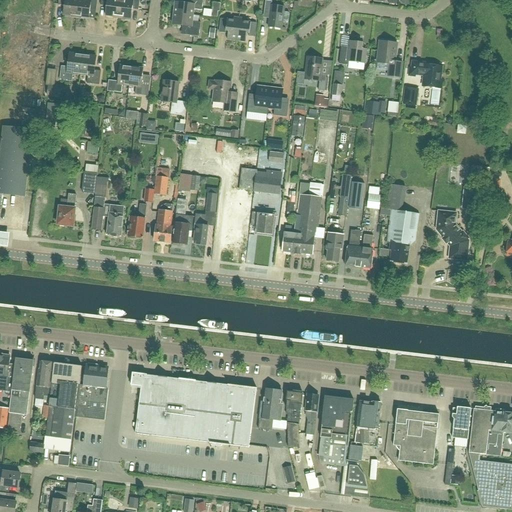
[(78,0),(58,0),(58,6),(64,7),(63,16),(76,18),(78,0)]
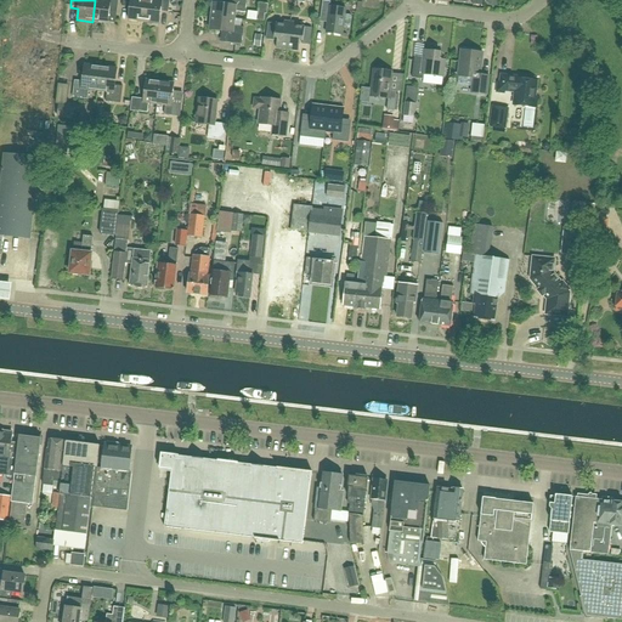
[(103,0),(105,1),(95,0),(92,22),(108,23),(109,15),(117,15),(117,13),(118,0),(103,0)]
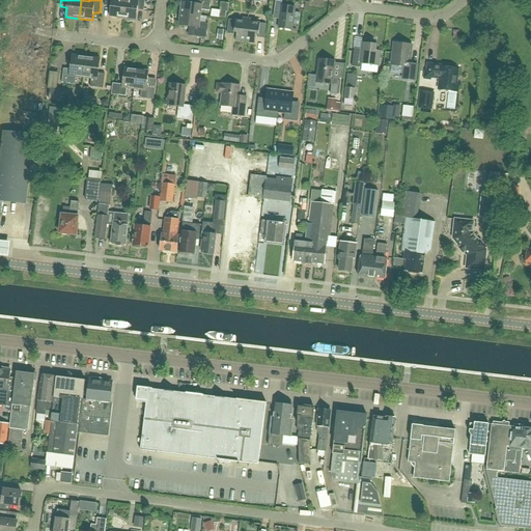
[(124,0),(122,0),(105,0),(105,7),(111,7),(110,17),(122,19),(126,0),(124,0)]
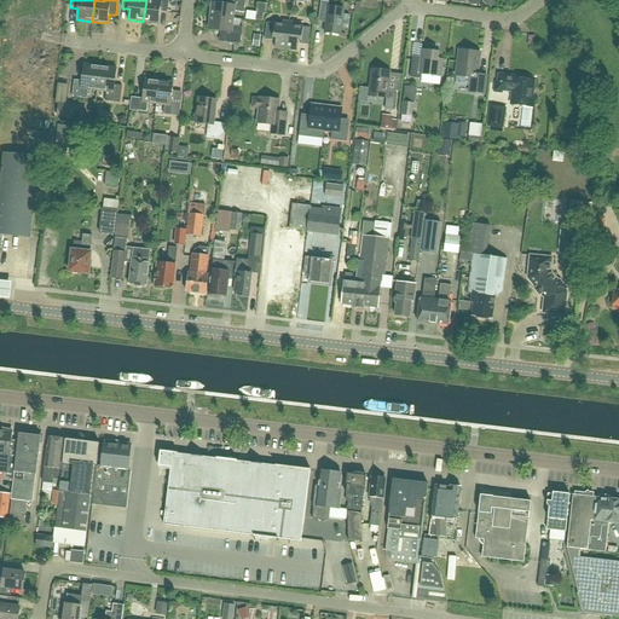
[(145,0),(146,0),(143,22),(158,23),(160,12),(167,13),(168,0),(145,0)]
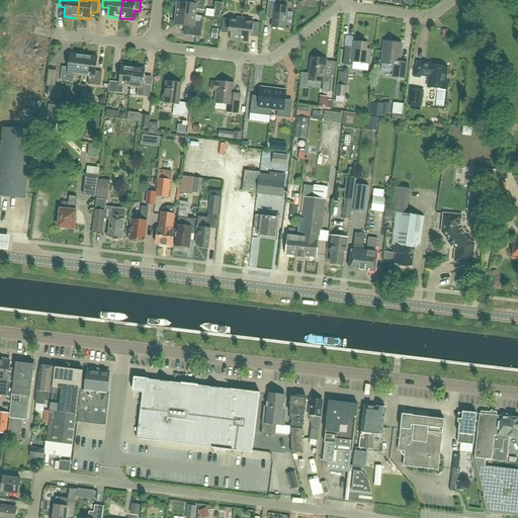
[(205,0),(191,0),(191,5),(177,3),(176,14),(195,16),(196,11),(204,12),(205,0)]
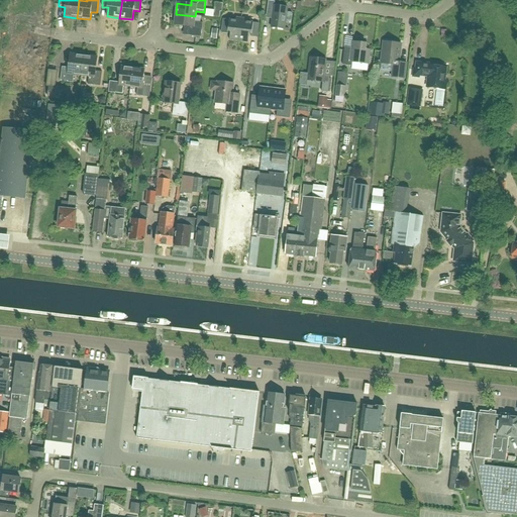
[(269,1),(267,15),(273,15),(271,28),(285,30),(286,24),(290,25),(292,23),(293,15),(292,13),(287,12),(288,7),(275,6),(275,2),(269,1)]
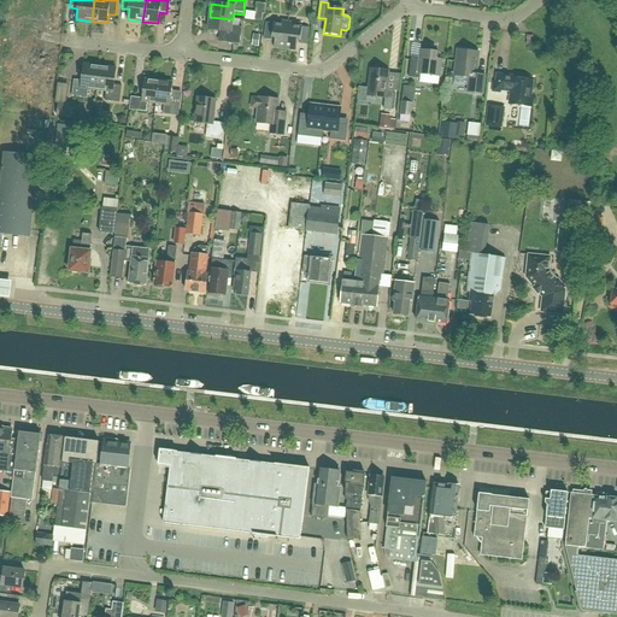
[(258,4),(256,21),(263,22),(264,13),(265,15),(268,5),(258,4)]
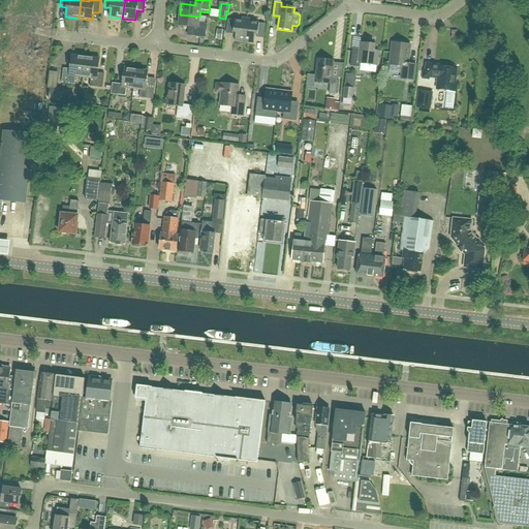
[(180,14),(178,26),(192,28),(191,37),(206,39),(208,24),(198,23),(199,17),(180,14)]
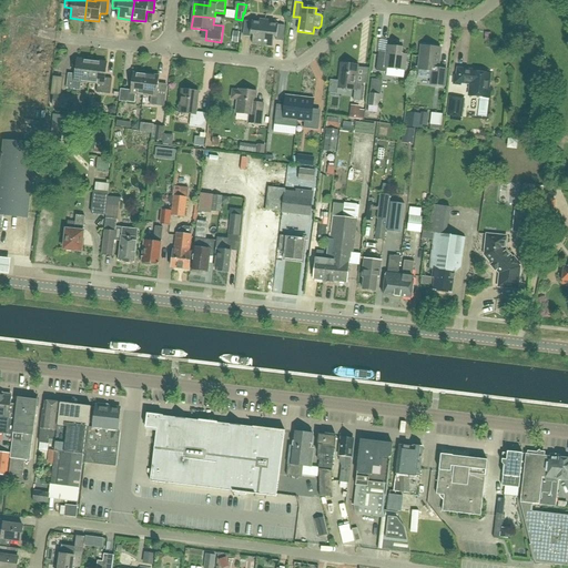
[(253,36),(252,46),(262,47),(265,21),(260,21),(260,23),(245,22),(243,38),(251,38),(251,36),(253,36)]
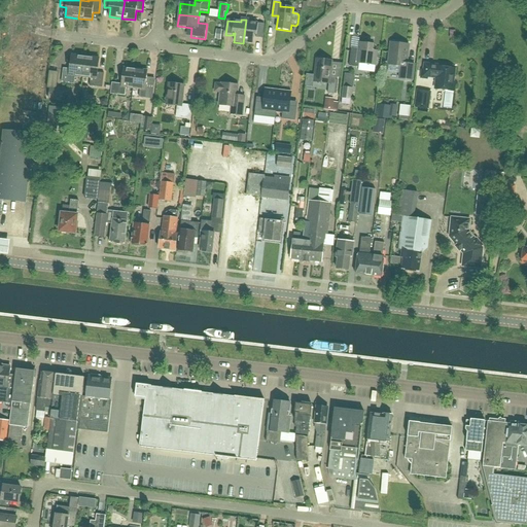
[(243,43),(252,44),(253,36),(255,36),(255,38),(261,39),(264,25),(251,24),(251,21),(246,20),(243,43)]
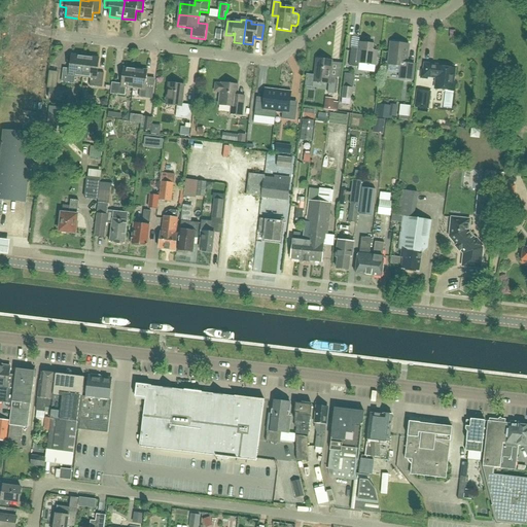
[(371,45),(358,43),(358,49),(351,48),(349,67),(358,68),(359,64),(375,66),(377,53),(371,51),(371,45)]
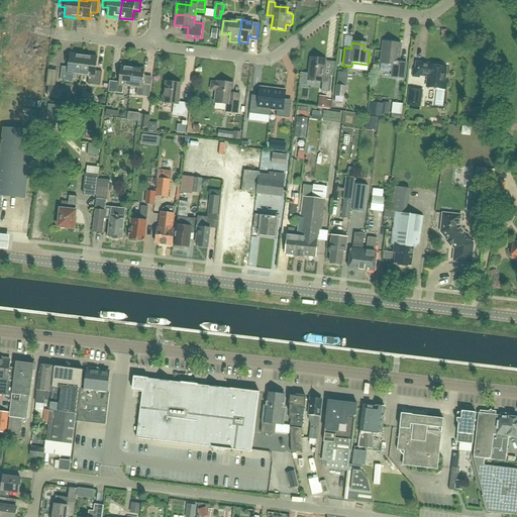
[(401,44),(383,42),(383,43),(385,43),(384,50),(382,52),(381,65),(393,66),(391,78),(404,80),(406,64),(399,63),(401,44)]
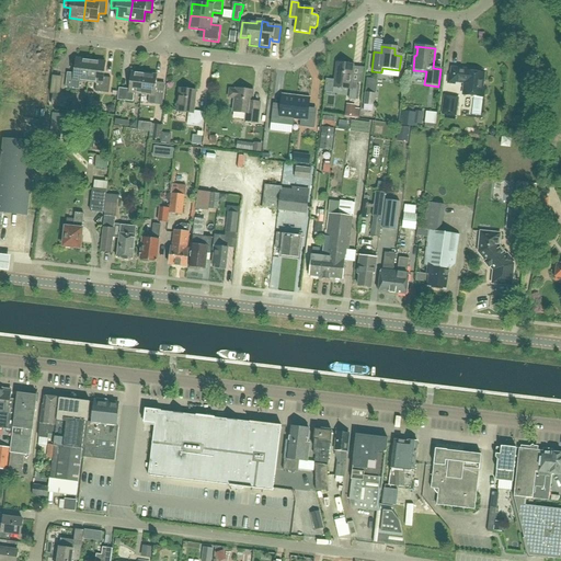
[(91,61),(76,59),(75,75),(67,73),(66,89),(79,91),(80,81),(88,82),(91,61)]
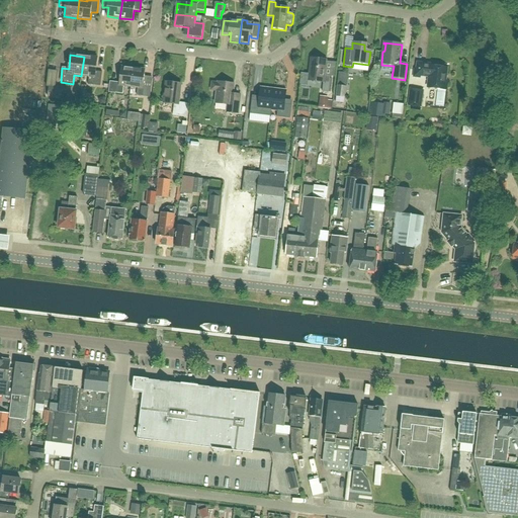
[(81,76),(89,77),(88,85),(100,87),(102,73),(95,72),(97,59),(84,57),(81,76)]
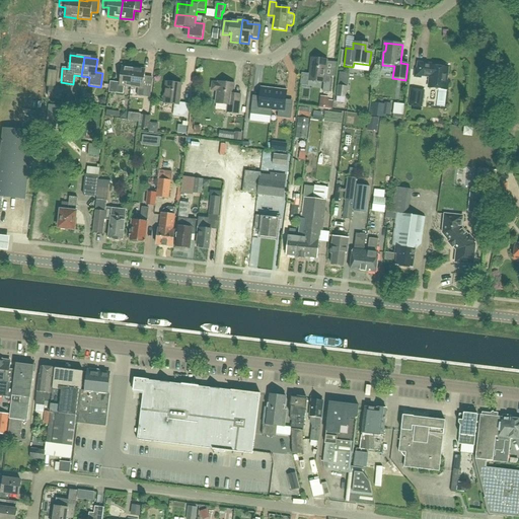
[(309,75),(309,81),(323,83),(322,93),(328,93),(330,77),(324,76),(326,61),(311,59),(309,75)]
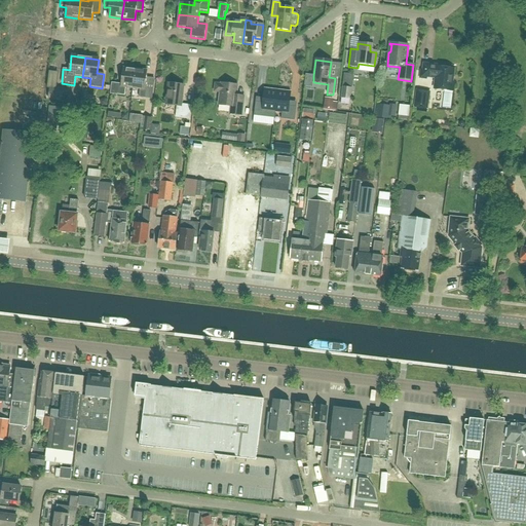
[(421,72),(420,79),(426,79),(426,78),(436,79),(434,89),(444,90),(453,91),(454,84),(452,83),(454,70),(445,69),(445,67),(423,65),(422,72),(421,72)]
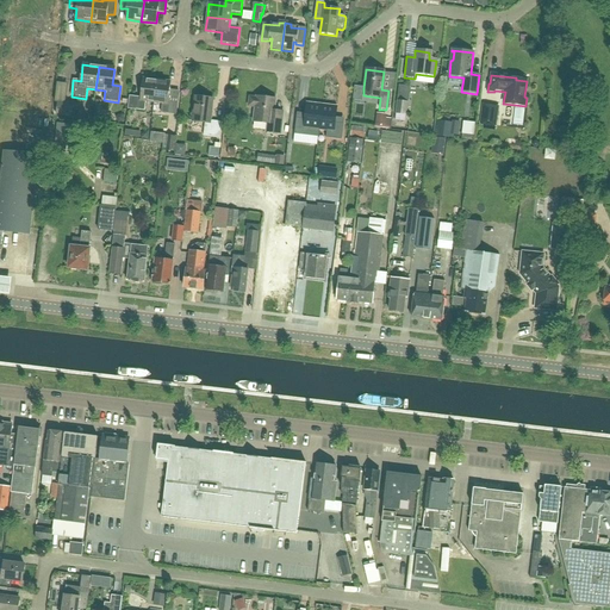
[(156,81),(143,80),(139,101),(138,101),(137,111),(145,112),(147,103),(154,104),(156,81)]
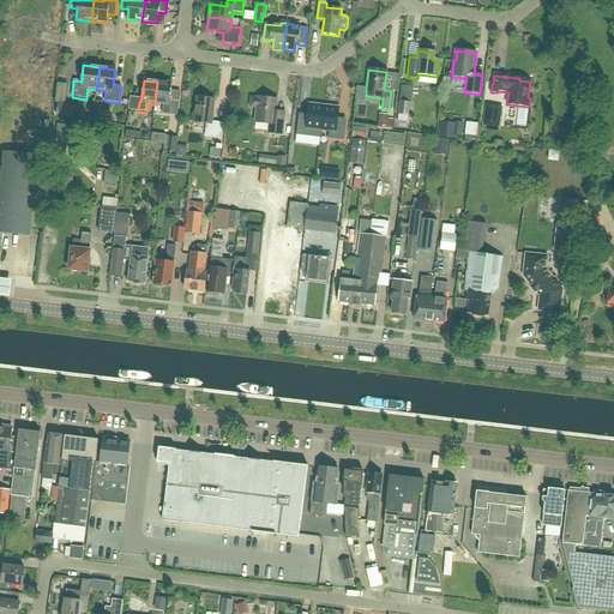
[(155,104),(163,104),(162,115),(169,115),(170,106),(169,106),(172,84),(157,82),(155,104)]
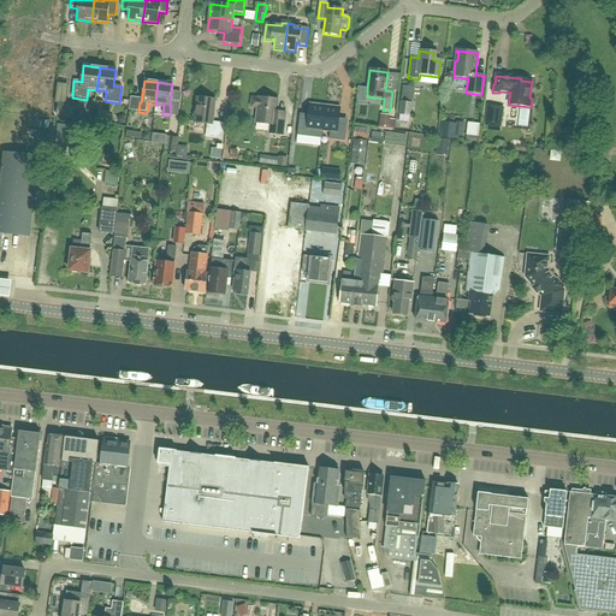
[(367,96),(367,89),(359,88),(356,102),(366,104),(367,96)]
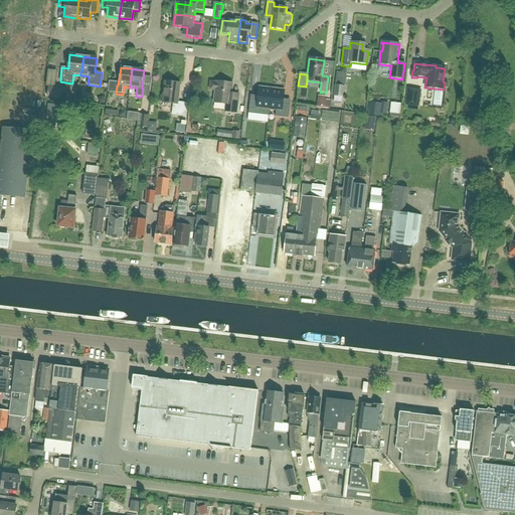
[(211,91),(215,92),(213,104),(225,105),(225,113),(237,114),(238,99),(239,95),(231,94),(232,84),(227,83),(225,81),(223,80),(221,82),(216,82),(212,82),(210,83),(209,89),(211,91)]
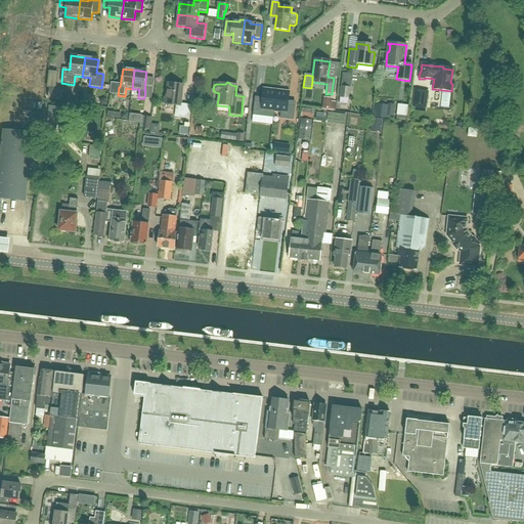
[(168,84),(165,104),(176,106),(175,118),(189,119),(191,106),(180,104),(183,85),(168,84)]
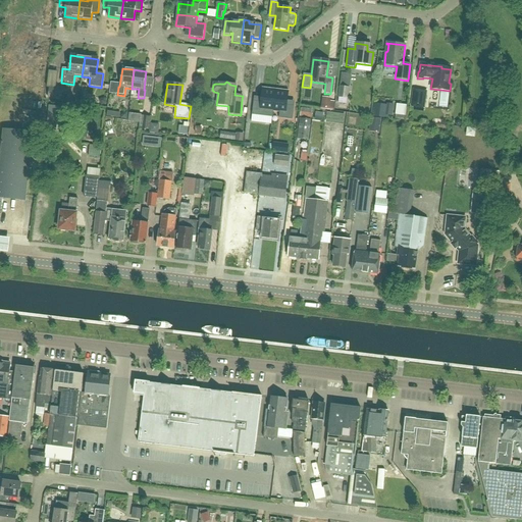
[(51,87),(49,99),(62,101),(64,88),(56,87),(56,88),(51,87)]
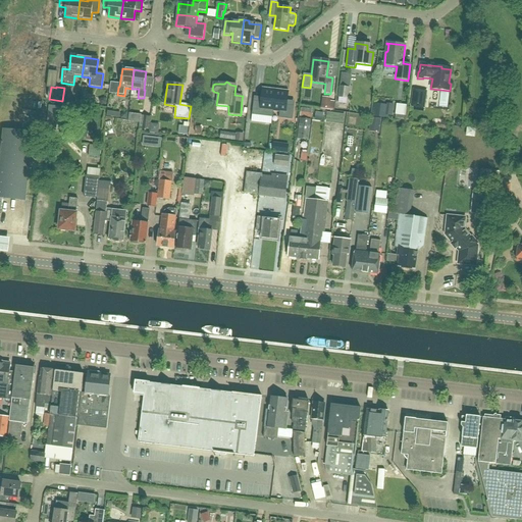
[(341,87),(340,98),(350,99),(351,88),(341,87)]
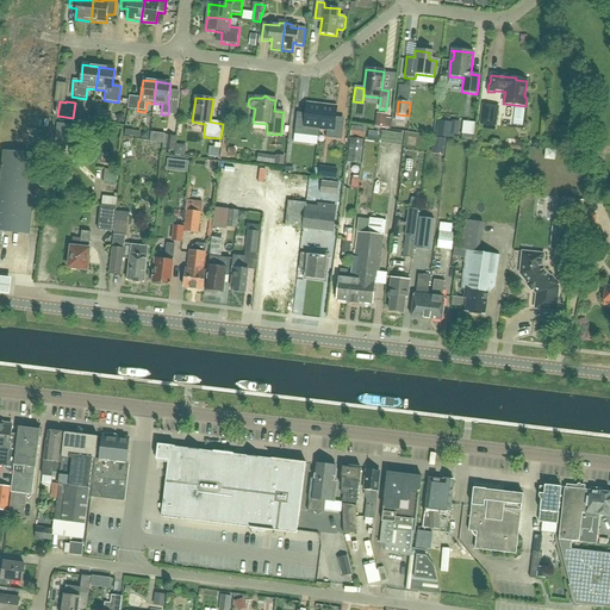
[(319,130),(322,105),(306,104),(305,119),(297,118),(294,135),(318,137),(319,130)]
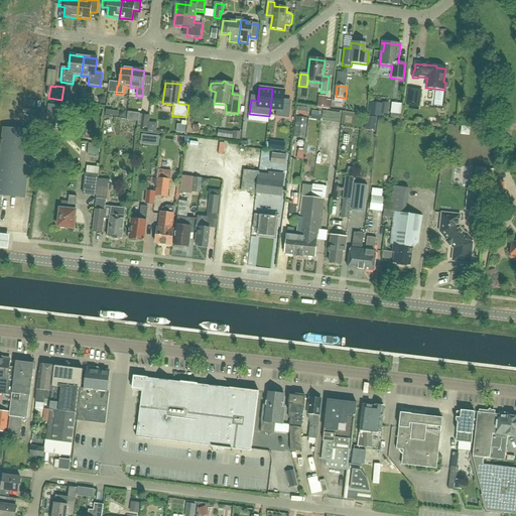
[(409,88),(406,105),(420,107),(423,90),(409,88)]
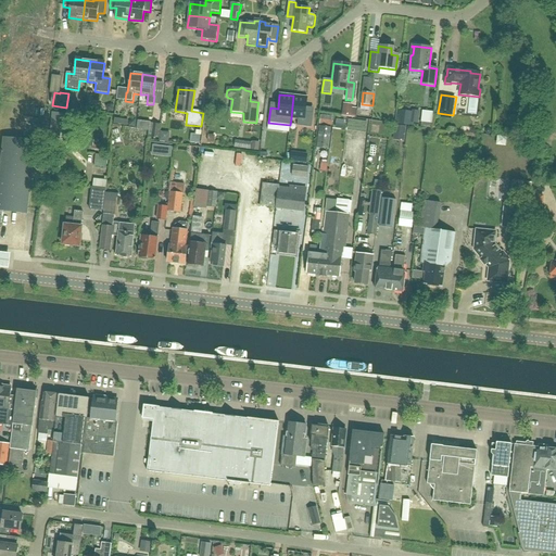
[(291,118),(298,118),(298,126),(312,127),(313,113),(305,112),(307,98),(293,96),(291,118)]
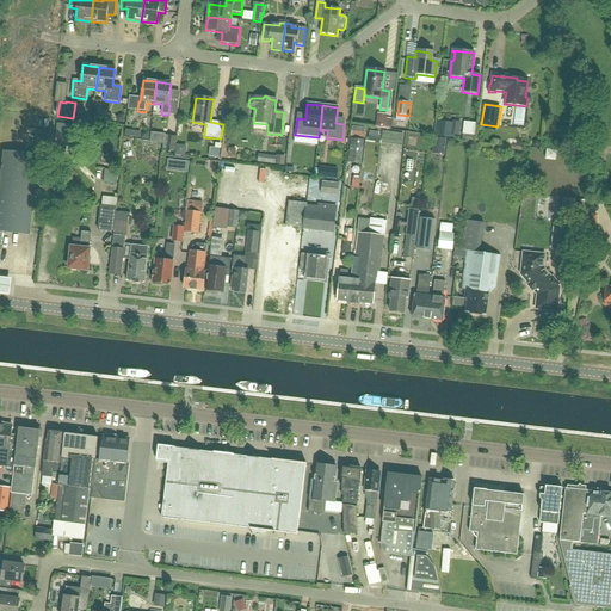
[(377,116),(376,128),(386,128),(387,117),(377,116)]
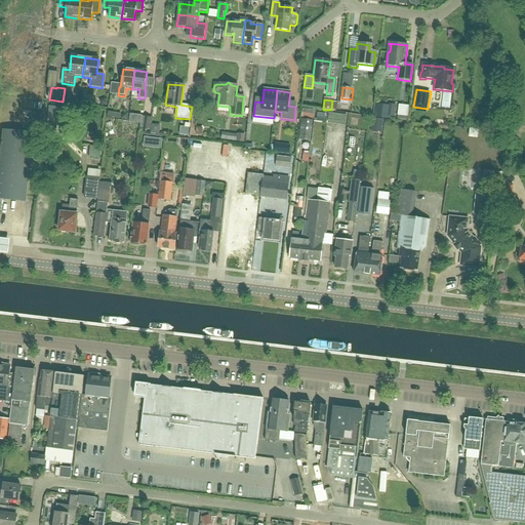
[(375,104),(373,116),(388,118),(388,116),(395,117),(397,105),(390,104),(390,106),(375,104)]
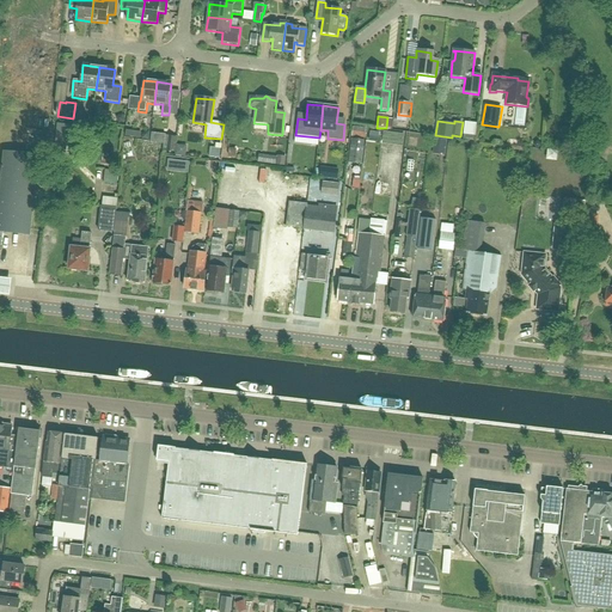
[(465,122),(464,135),(476,136),(477,123),(465,122)]
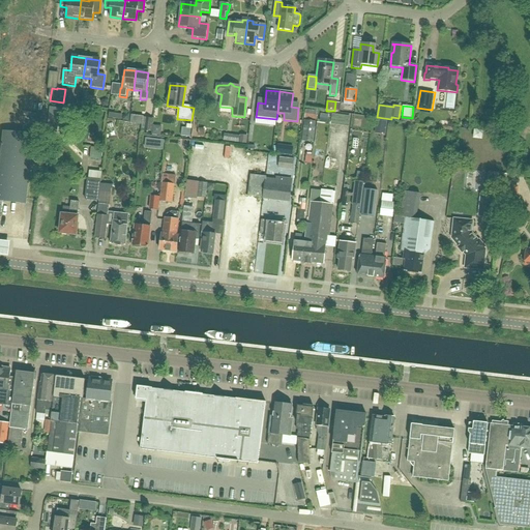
[(51,107),(49,131),(58,133),(61,108),(51,107)]
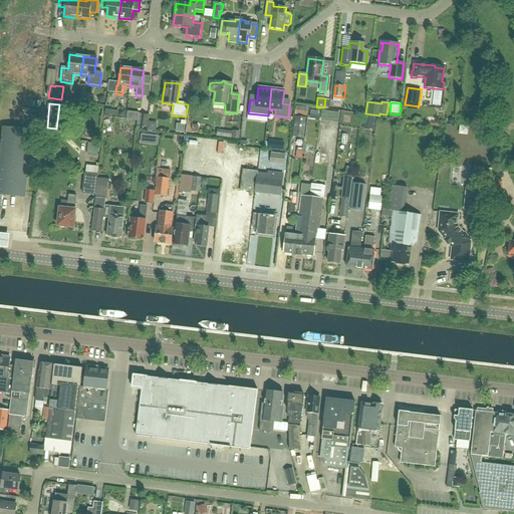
[(297,106),(295,114),(307,116),(308,107),(297,106)]
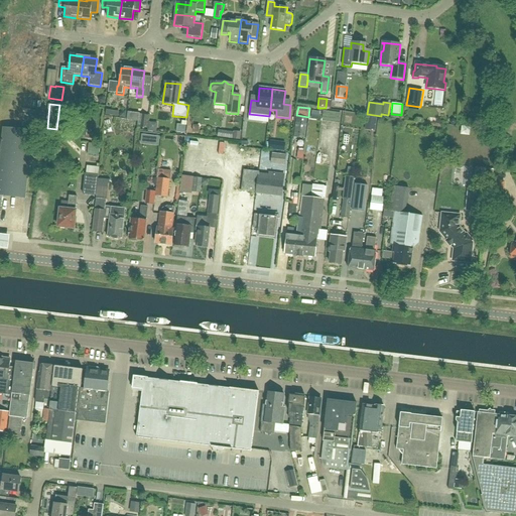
[(148,129),(150,116),(143,115),(142,128),(148,129)]
